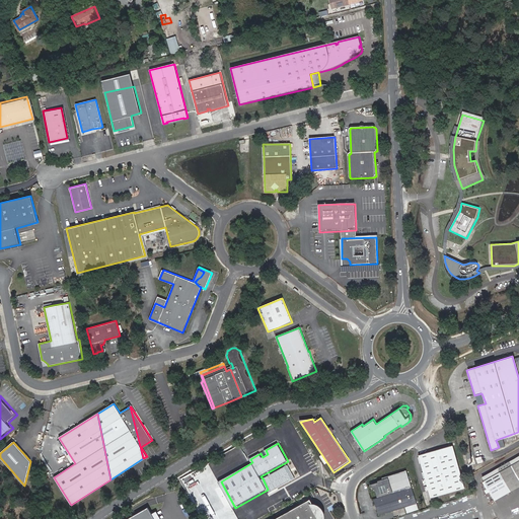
[(465,489),(453,446),(419,456),(431,498),(465,489)]
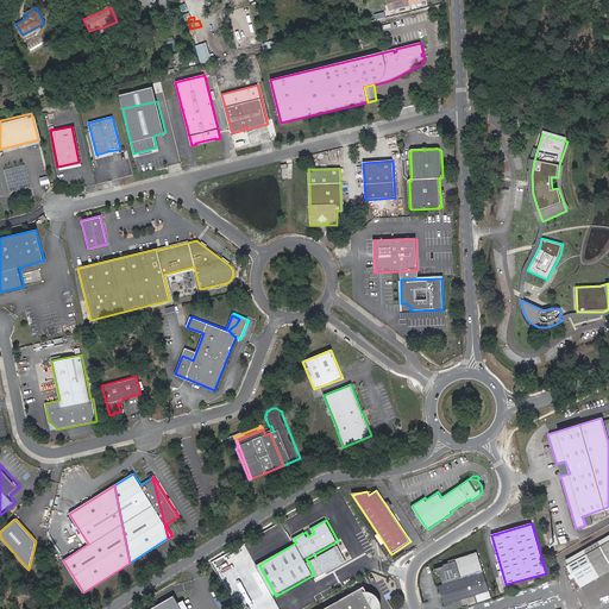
[(608,541),(602,546),(570,565),(582,586),(608,570),(608,541)]
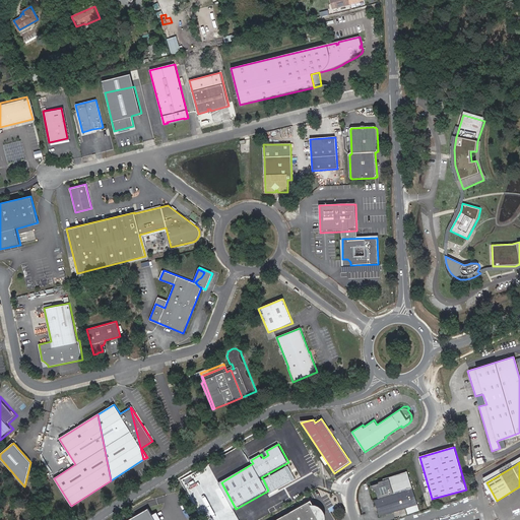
[(288,466),(263,479),(270,493),(296,479),(288,466)]
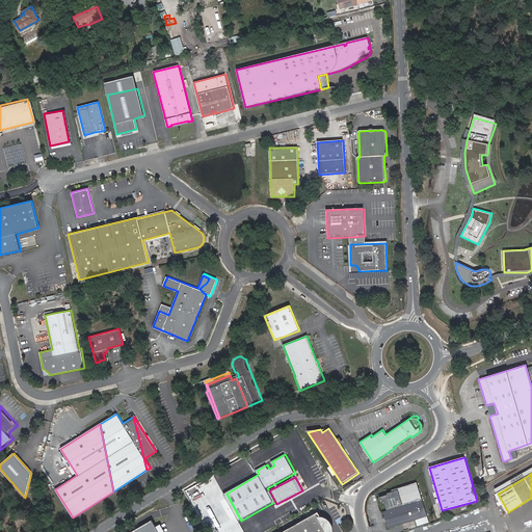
[(422,519),(411,485),(393,491),(393,493),(388,494),(388,495),(383,497),(388,510),(382,512),(389,529),(422,519)]
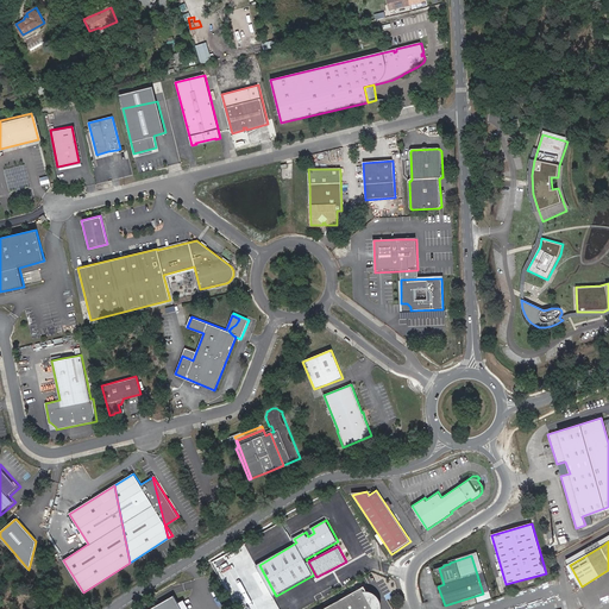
[(370,608),(360,590),(325,608),(370,608)]
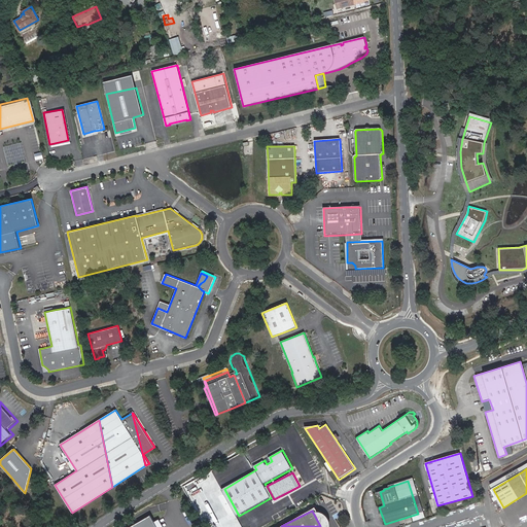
[(151,516),(132,526),(164,526),(160,520),(154,522),(151,516)]
